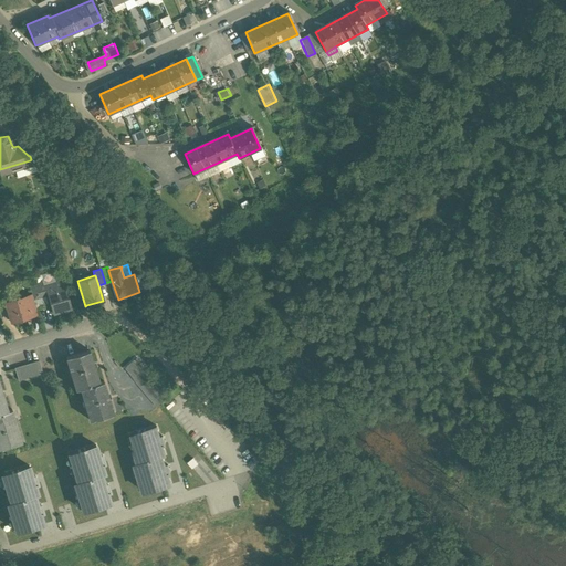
[(54,281),(53,282),(45,284),(48,295),(52,308),(56,314),(58,311),(61,312),(62,308),(65,312),(66,307),(69,311),(71,306),(70,305),(62,281),(61,280),(60,279),(58,279),(55,280),(54,281)]
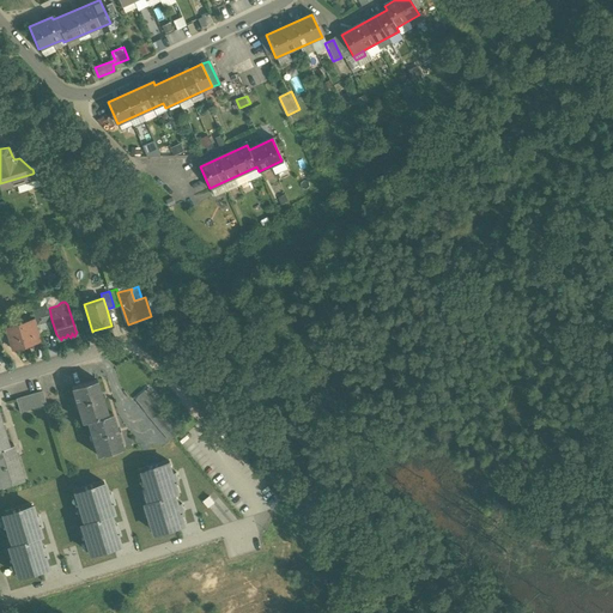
[(44,305),(40,307),(44,322),(52,320),(49,308),(44,305)]
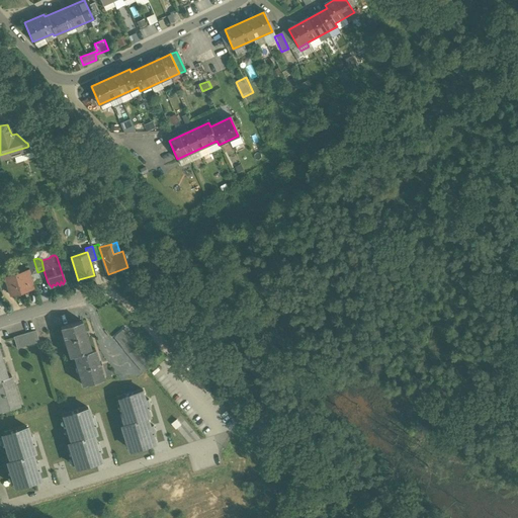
[(33,259),(27,261),(29,270),(31,273),(37,272),(33,259)]
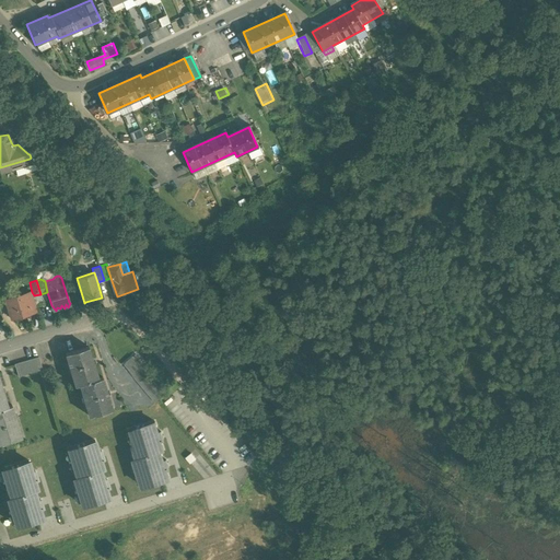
[(32,292),(25,294),(31,312),(37,310),(34,295),(32,292)]
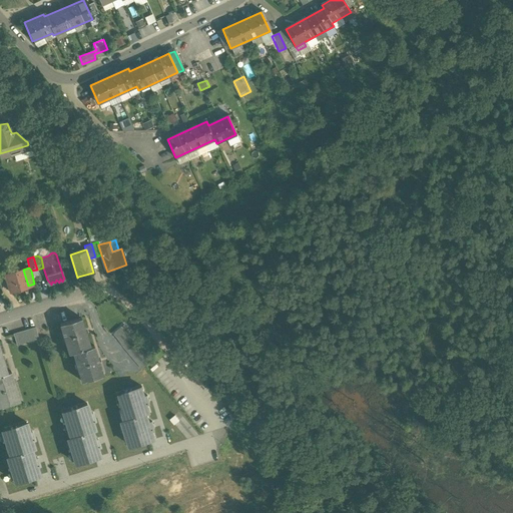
[(74,268),(68,270),(72,281),(78,280),(78,277),(77,278),(74,268)]
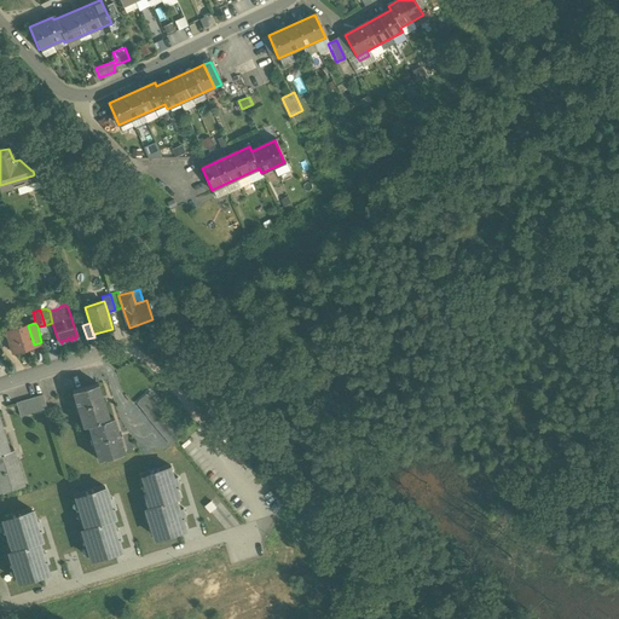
[(28,325),(7,330),(13,351),(34,345),(28,325)]
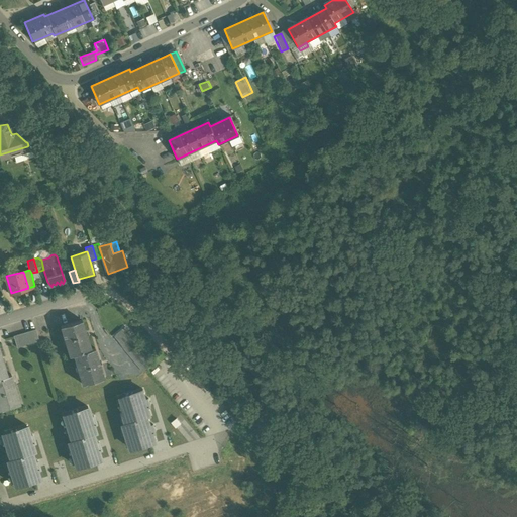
[(72,355),(89,350),(80,321),(59,327),(67,356),(72,355)]
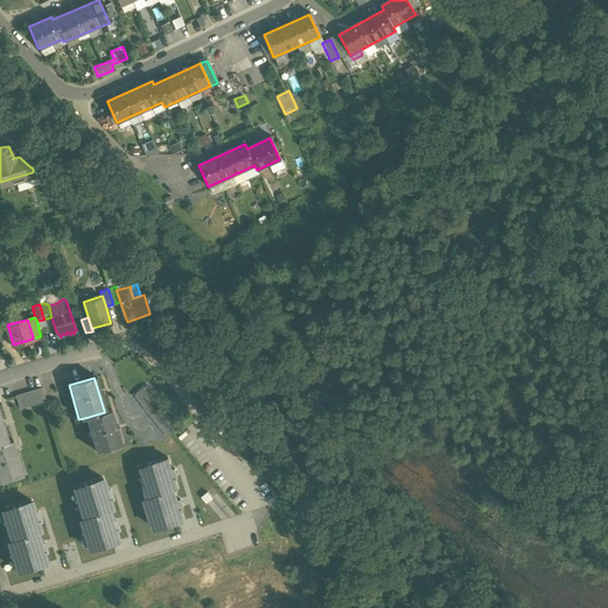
[(42,388),(14,397),(19,410),(45,401),(42,388)]
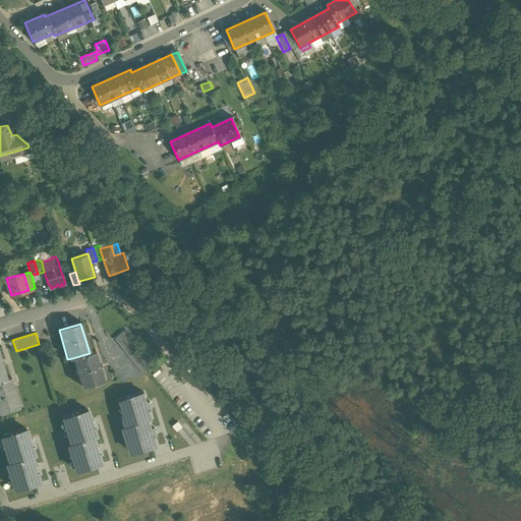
[(154,368),(123,333),(114,340),(145,375),(154,368)]
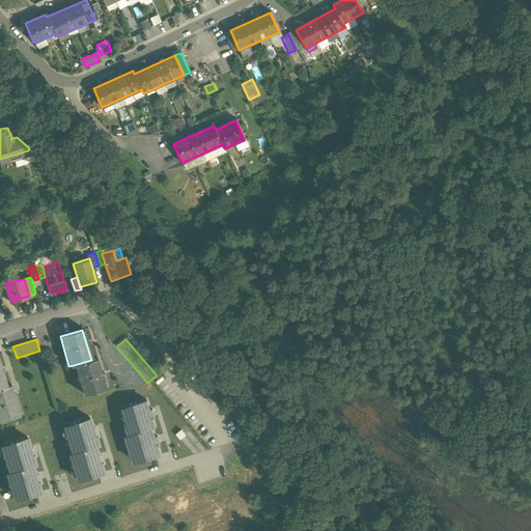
[(91,360),(74,365),(82,396),(105,389),(96,359),(91,360)]
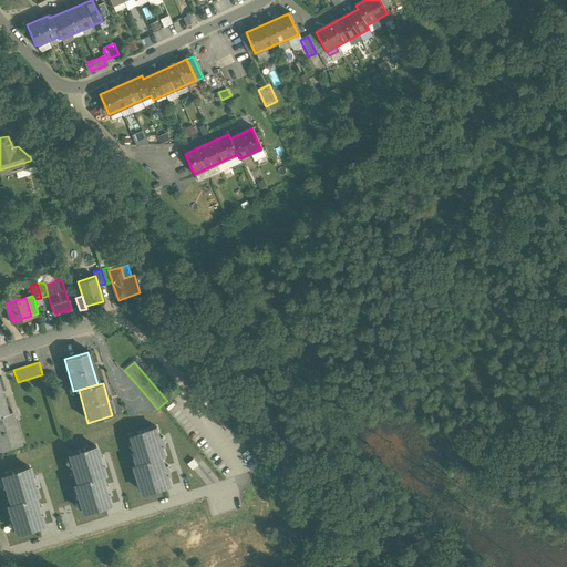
[(7,411),(0,412),(0,447),(20,442),(11,410),(7,411)]
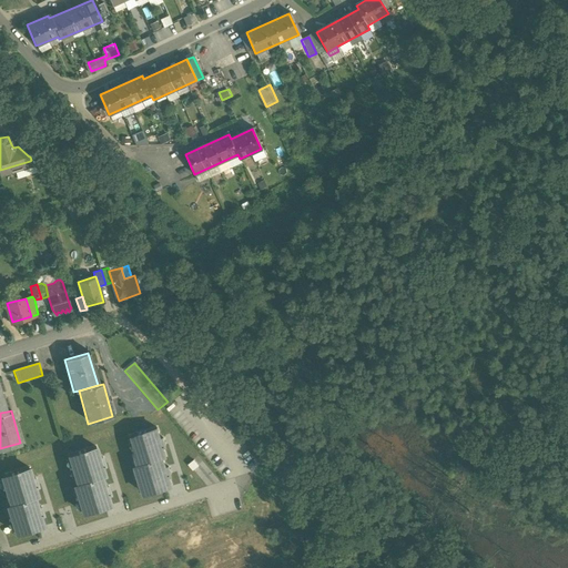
[(130,436),(139,465),(163,457),(165,456),(163,446),(165,445),(163,438),(161,439),(156,428),(130,436)]
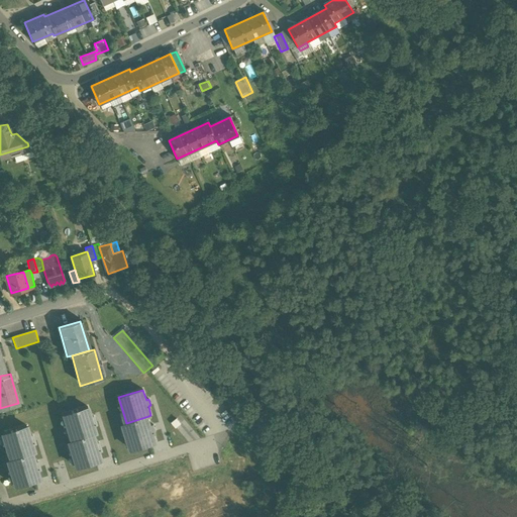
[(63,414),(71,440),(93,433),(96,432),(93,423),(95,422),(93,415),(91,416),(88,407),(63,414)]
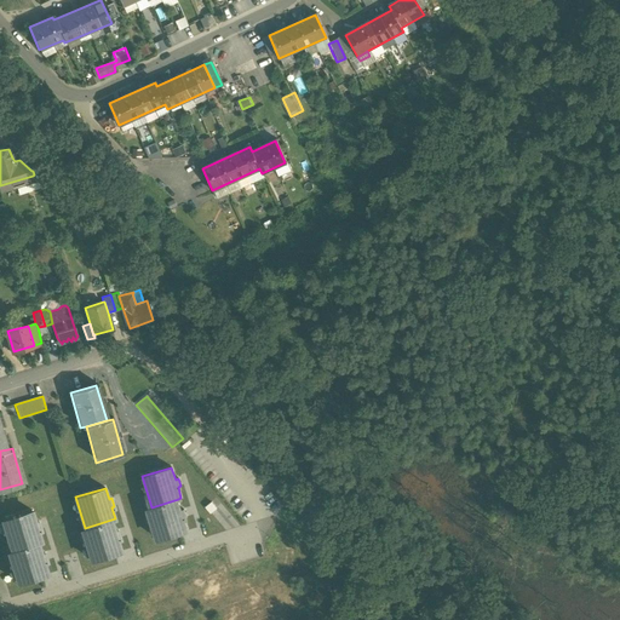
[(151,507),(148,509),(158,539),(187,529),(183,518),(187,517),(184,509),(181,510),(178,499),(151,507)]
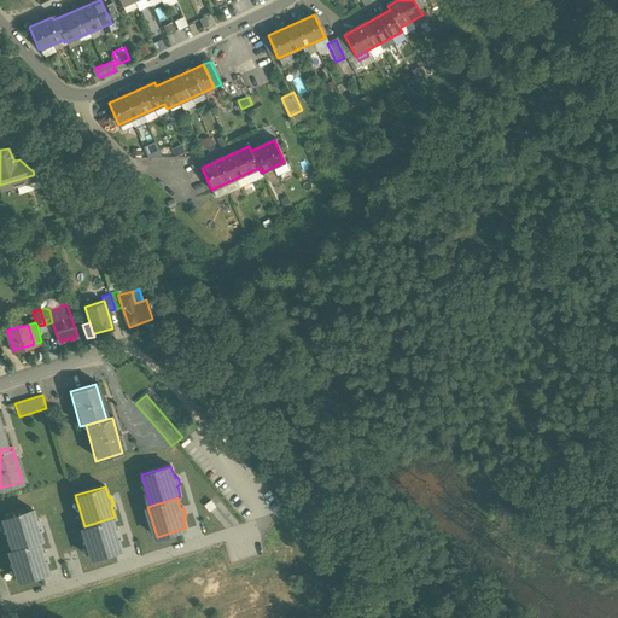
[(3,518),(12,549),(38,541),(41,540),(38,529),(41,528),(39,520),(36,520),(33,509),(3,518)]
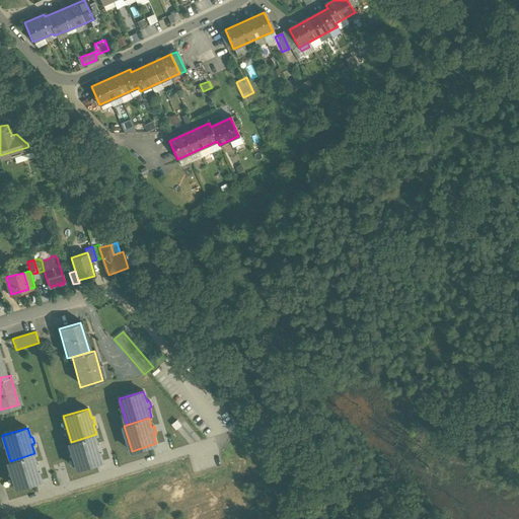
[(71,442),(68,442),(76,468),(101,461),(98,451),(100,450),(98,443),(96,444),(93,435),(71,442)]
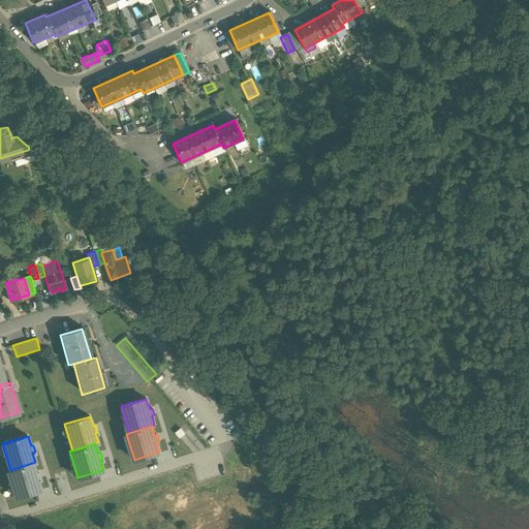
[(10,470),(7,470),(16,497),(40,490),(37,479),(40,478),(37,471),(35,472),(32,463),(10,470)]
